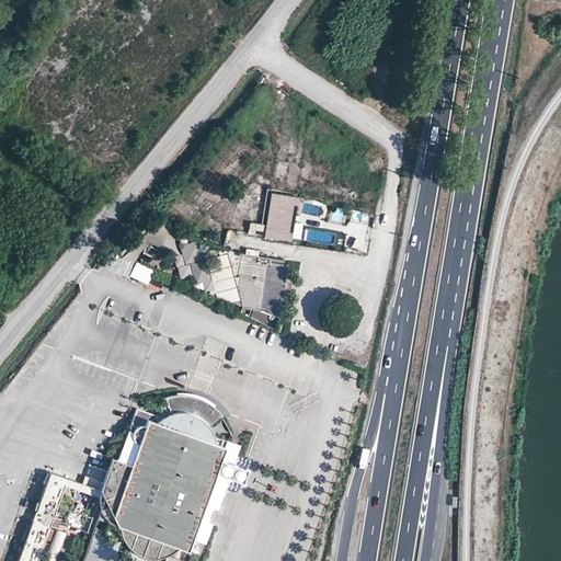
[(272,193),(266,227),(265,237),(288,240),(296,196),(272,193)]
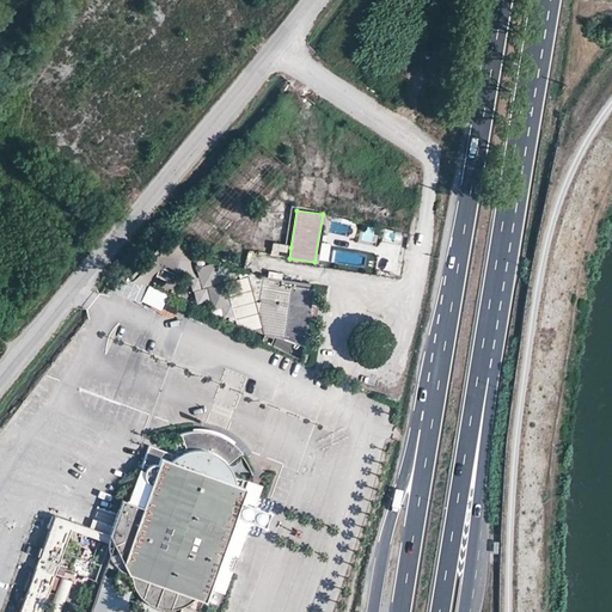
[(375,231),(362,228),(360,239),(374,242),(375,231)]
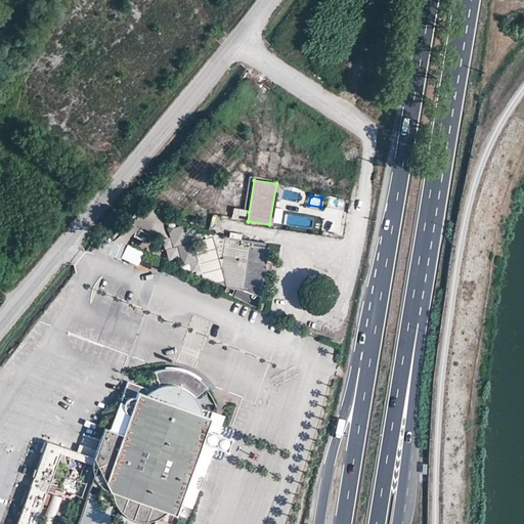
[(274,223),(281,224),(284,209),(275,208),(274,223)]
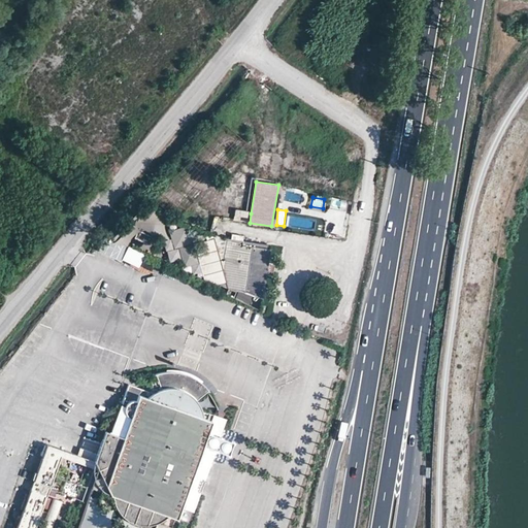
[(250,223),(251,213),(235,210),(234,220),(250,223)]
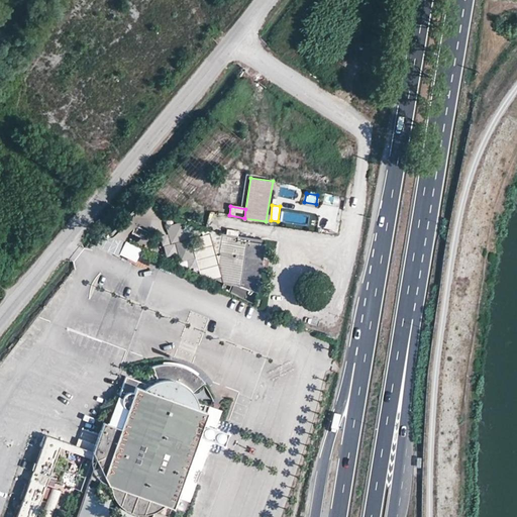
[(226,225),(227,214),(209,213),(208,223),(226,225)]
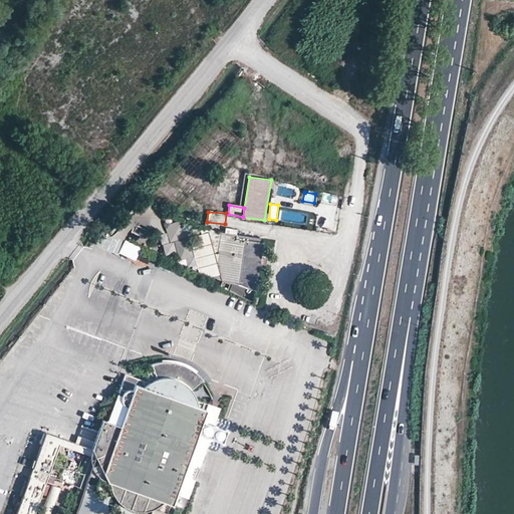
[(149,229),(134,223),(130,231),(145,238),(149,229)]
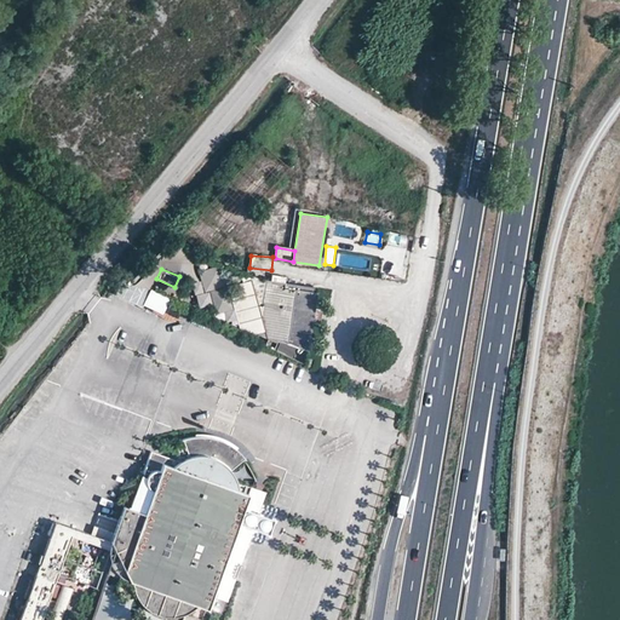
[(280,314),(283,288),(268,283),(259,336),(286,346),(287,343),(291,316),(280,314)]
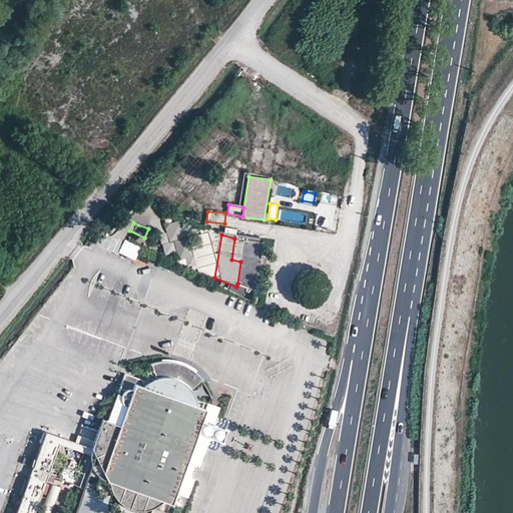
[(234,237),(234,238),(231,260),(240,262),(237,284),(254,290),(262,241),(234,237)]
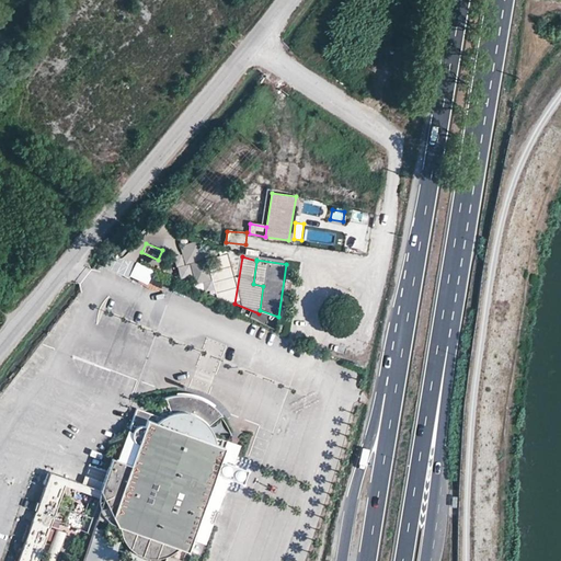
[(110,276),(112,263),(104,261),(103,274),(110,276)]
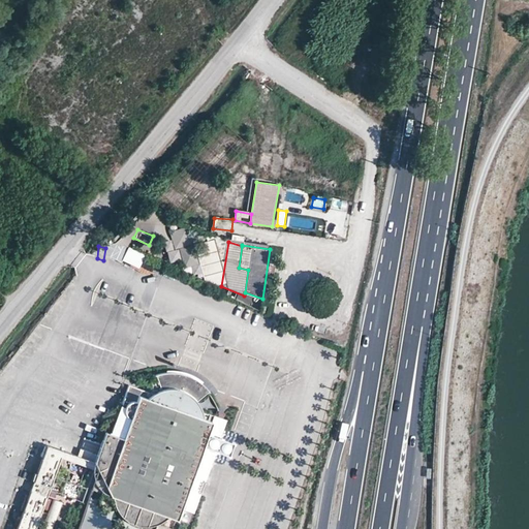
[(207,392),(205,390),(201,387),(199,385),(197,383),(195,382),(193,381),(190,380),(187,379),(185,378),(182,377),(179,376),(176,376),(173,376),(169,376),(165,376),(163,376),(161,377),(158,377),(156,378),(160,394),(157,395),(152,397),(128,389),(111,437),(104,435),(101,447),(96,459),(94,466),(98,473),(93,490),(114,497),(114,501),(115,506),(117,511),(120,517),(127,523),(134,527),(144,528),(151,527),(158,524),(163,521),(167,517),(189,525),(215,452),(205,447),(209,435),(220,439),(225,423),(203,415),(200,411),(198,407),(196,403),(209,394),(207,392)]
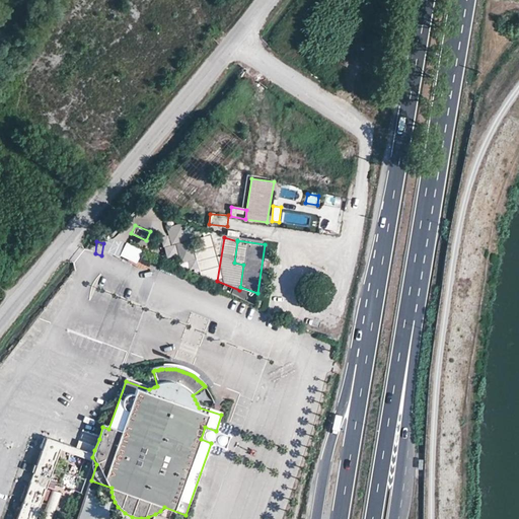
[(230,436),(216,431),(205,427),(201,439),(211,443),(225,449),(230,436)]
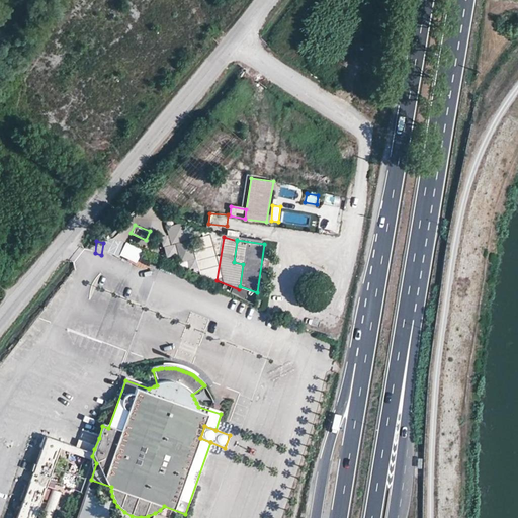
[(79,443),(94,449),(99,438),(83,432),(79,443)]
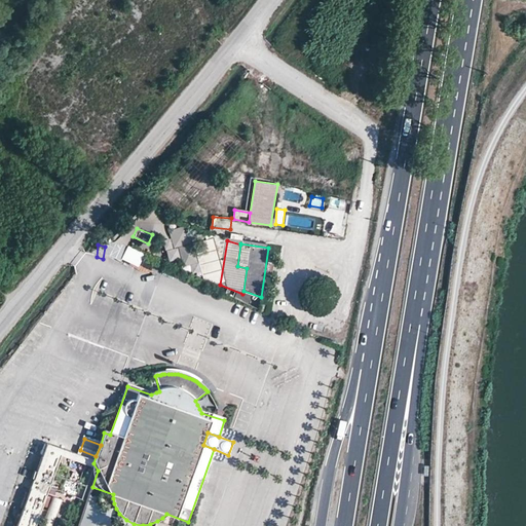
[(74,450),(72,459),(86,462),(88,453),(74,450)]
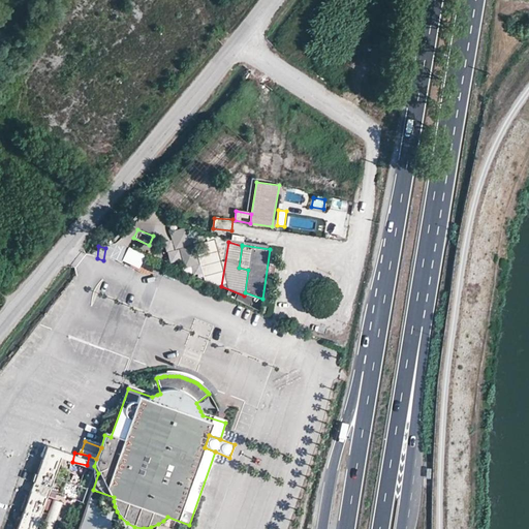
[(48,497),(51,486),(48,485),(45,486),(44,487),(42,489),(42,492),(43,495),(44,497),(48,497)]
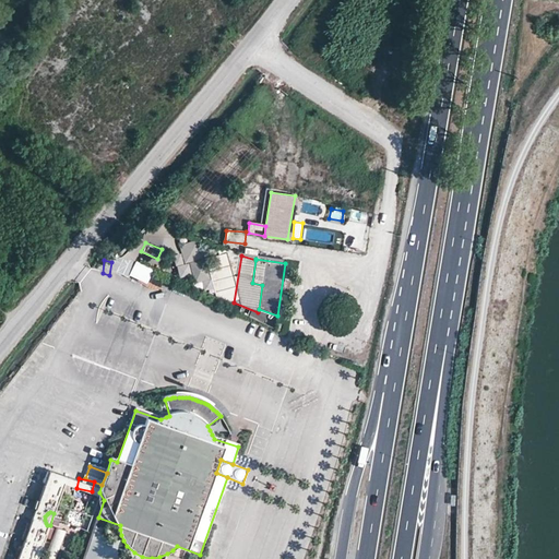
[(118,558),(118,557),(117,558),(117,531),(97,531),(94,530),(84,558),(118,558)]
